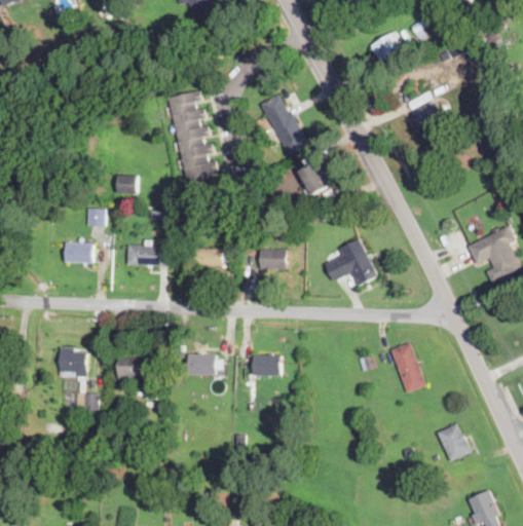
[(210,0),(214,5),(196,15),(187,1),(182,4),(179,0),(210,0)]
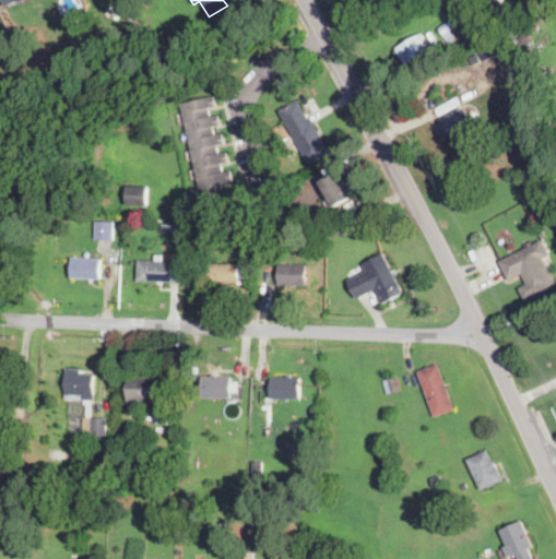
[(441,34),(440,35),(436,27),(450,19),(454,26),(441,34)]
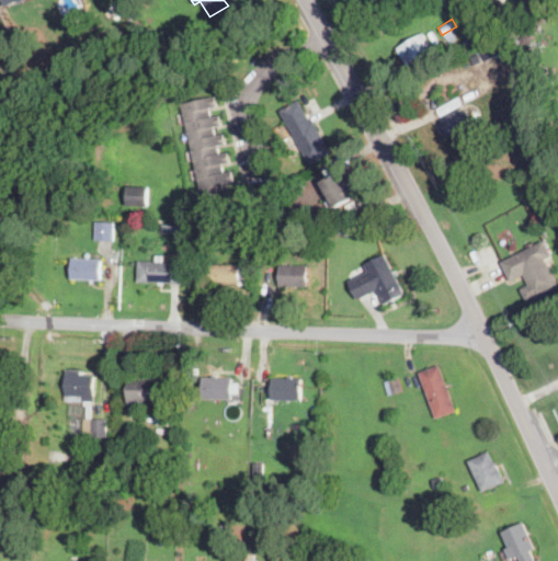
[(406,65),(405,66),(395,47),(420,33),(426,45),(423,47),(426,54),(406,65)]
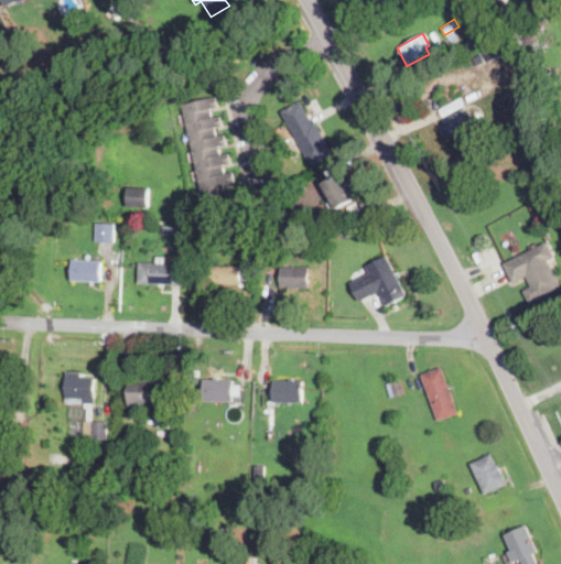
[(532,40),(521,45),(519,40),(524,36),(529,34),(532,40)]
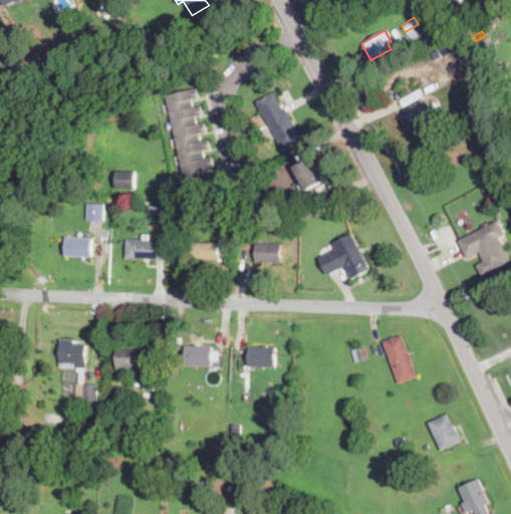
[(191,107),(199,106),(200,115),(194,116),(195,124),(202,122),(204,132),(197,134),(199,141),(206,140),(208,149),(201,151),(203,160),(211,158),(213,166),(205,168),(207,176),(183,182),(164,95),(195,88),(198,97),(189,99),(191,107)]
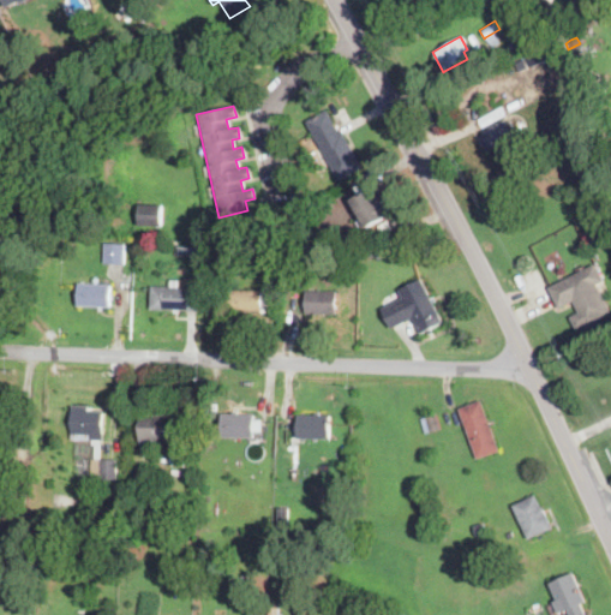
[(503,118),(504,121),(507,120),(511,129),(514,127),(517,133),(513,136),(514,139),(510,141),(513,144),(497,154),(495,150),(491,151),(490,148),(485,150),(478,137),(483,135),(480,131),(483,130),(477,119),(497,107),(503,118)]
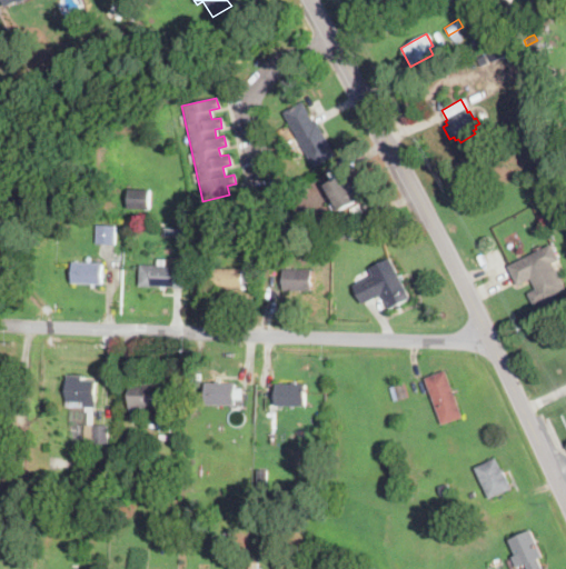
[(306,111),(311,122),(315,120),(334,155),(311,167),(283,113),(301,102),(306,111)]
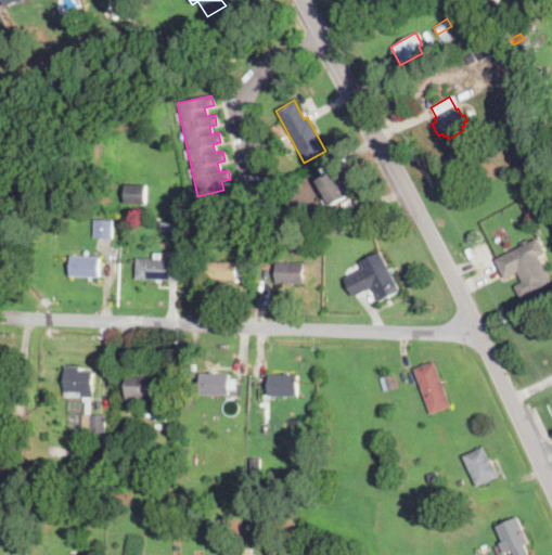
[(330,206),(316,181),(338,168),(352,193),(330,206)]
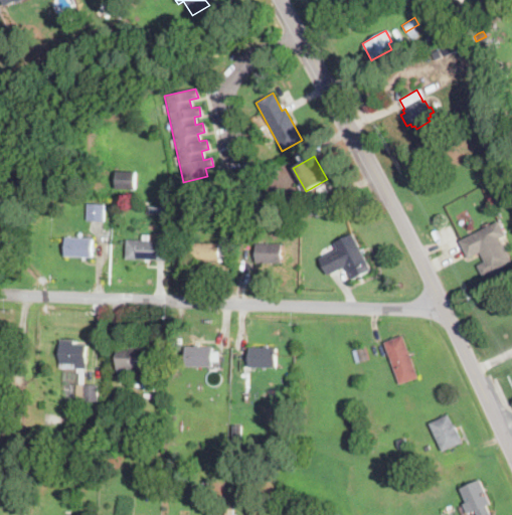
[(114,189),(114,169),(133,169),(133,189),(114,189)]
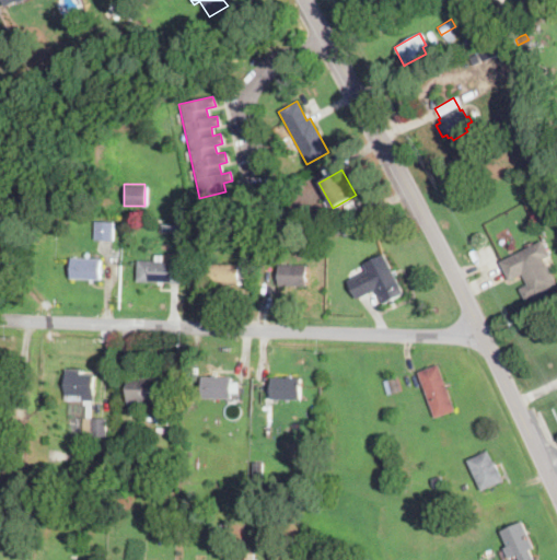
[(111,240),(93,238),(93,222),(112,222),(111,240)]
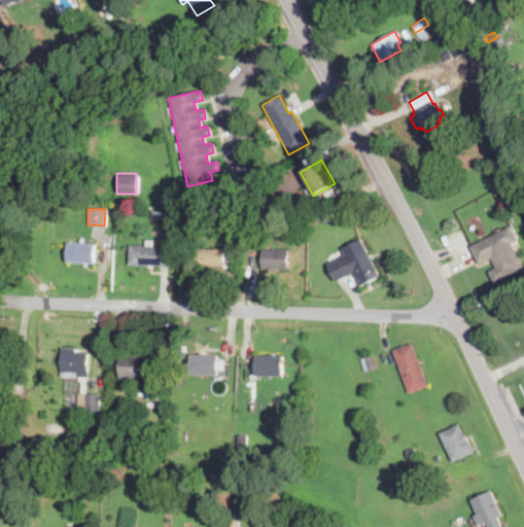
[(330,211),(329,220),(328,220),(328,222),(320,222),(320,220),(316,220),(316,211),(330,211)]
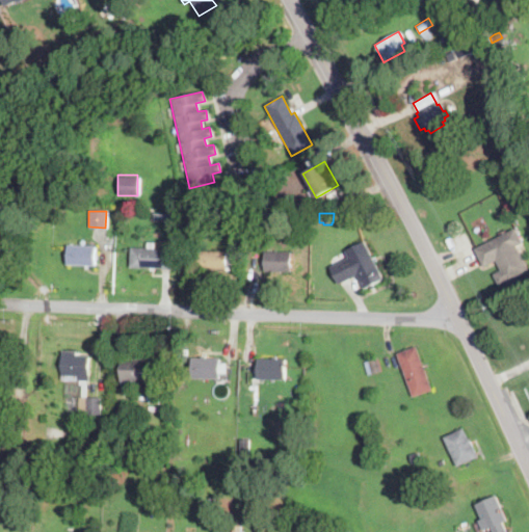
[(239,219),(239,220),(239,229),(231,229),(231,227),(231,218),(239,219)]
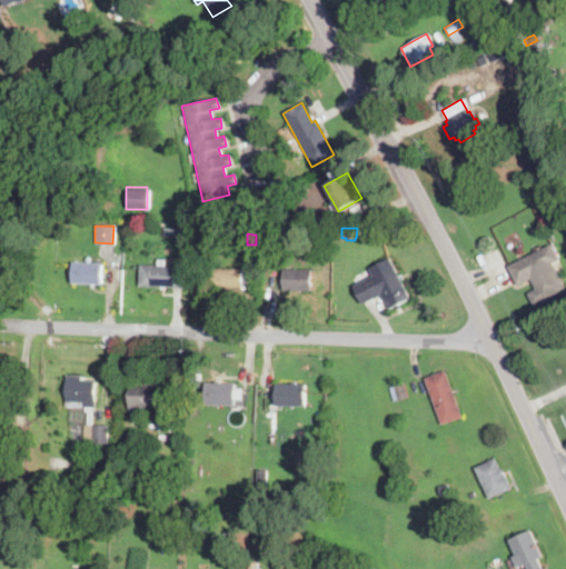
[(559,278),(562,282),(565,290),(554,296),(555,298),(542,305),(542,302),(533,307),(526,292),(534,289),(529,278),(516,285),(507,268),(506,266),(550,243),(558,260),(552,262),(559,278)]
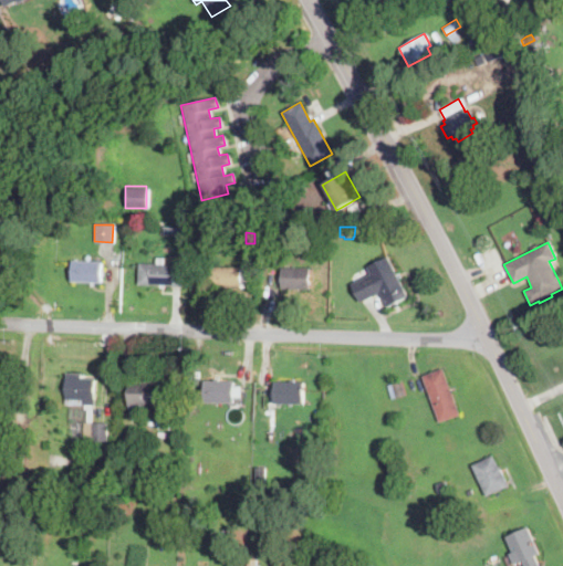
[(403,292),(403,293),(405,296),(386,306),(378,292),(360,303),(351,285),(369,274),(365,265),(384,255),(403,292)]
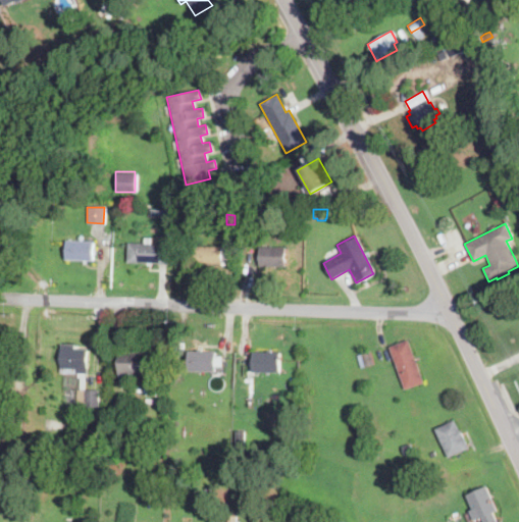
[(154,244),(164,244),(168,245),(167,264),(150,263),(150,265),(146,265),(146,263),(126,262),(127,243),(143,244),(143,238),(144,238),(150,238),(150,243),(154,244)]
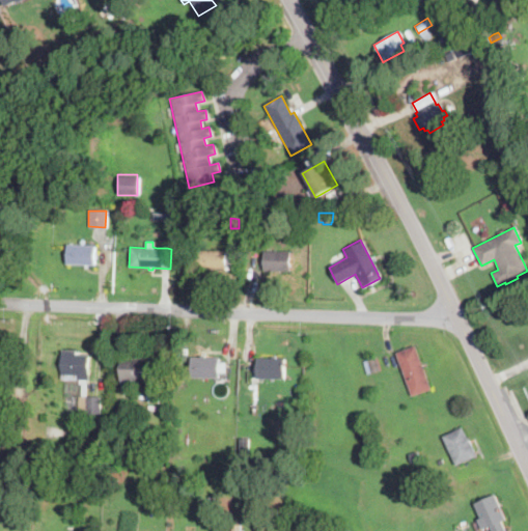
[(92,259),(92,266),(65,264),(65,244),(93,245),(92,259)]
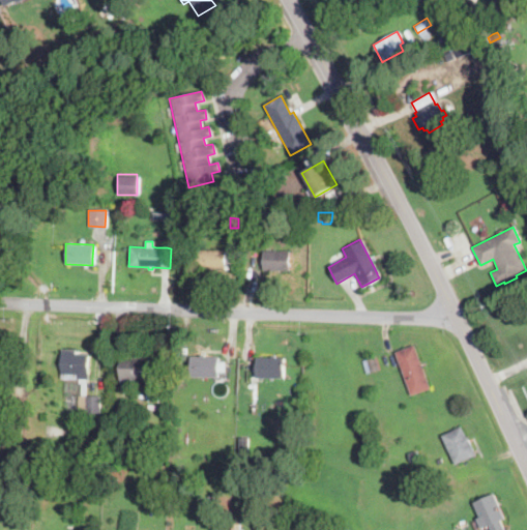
[(224,269),(224,270),(193,269),(194,249),(224,251),(224,269)]
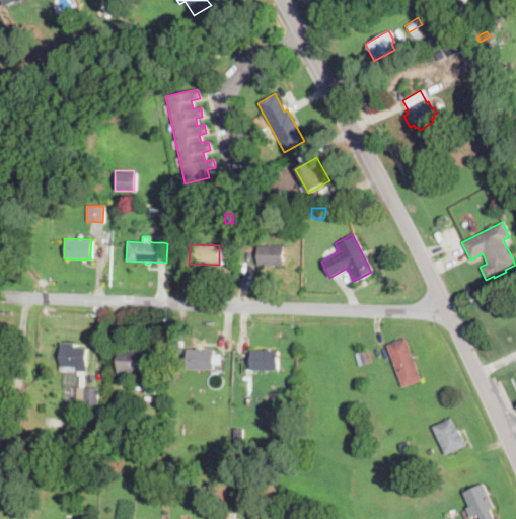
[(282,261),(282,266),(255,265),(256,245),(283,246),(282,261)]
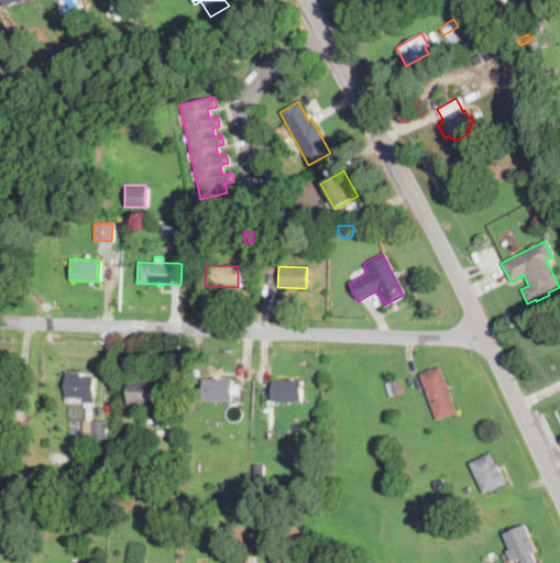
[(456,412),(435,420),(418,374),(439,366),(456,412)]
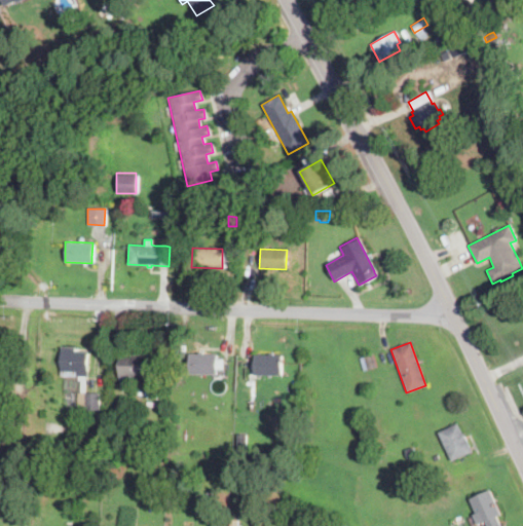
[(84,364),(84,376),(59,374),(61,346),(73,347),(72,351),(85,352),(84,364)]
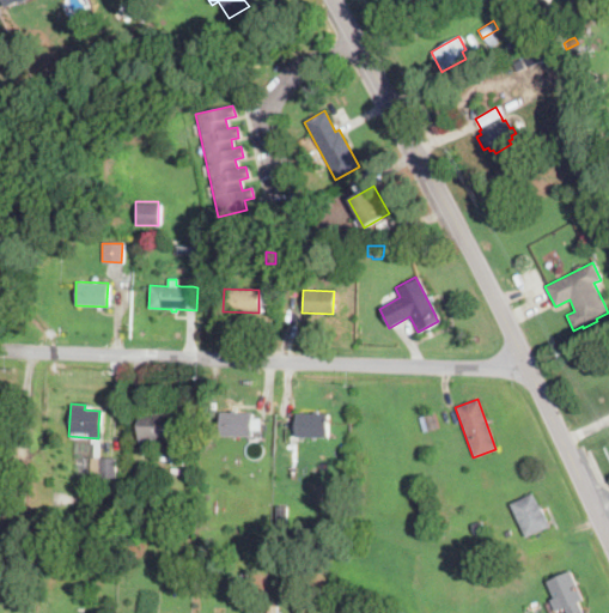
[(251,436),(251,437),(219,437),(219,412),(251,413),(251,436)]
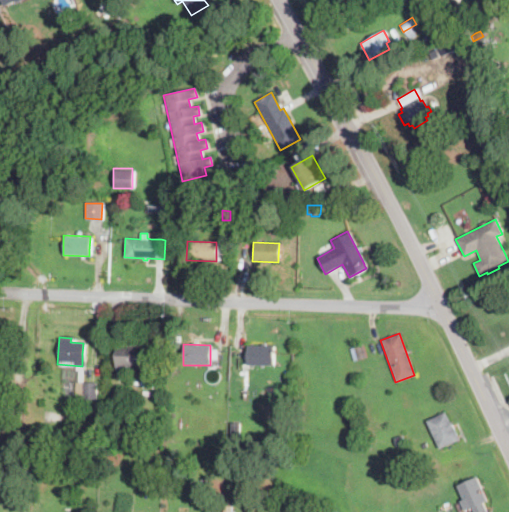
[(361,344),(364,354),(365,358),(357,360),(356,359),(352,361),(348,349),(353,347),(361,344)]
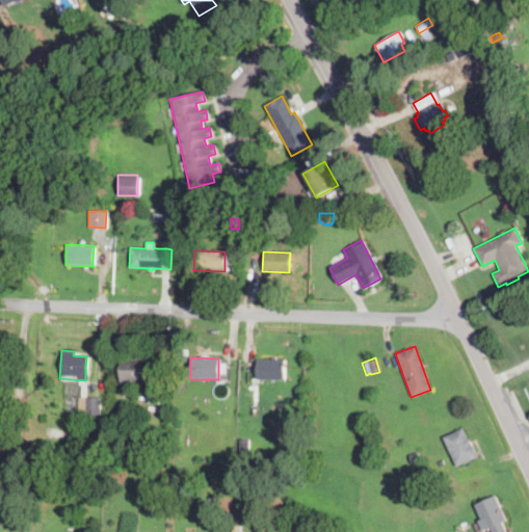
[(148,365),(147,380),(124,379),(124,384),(118,384),(118,364),(118,358),(148,360),(148,365)]
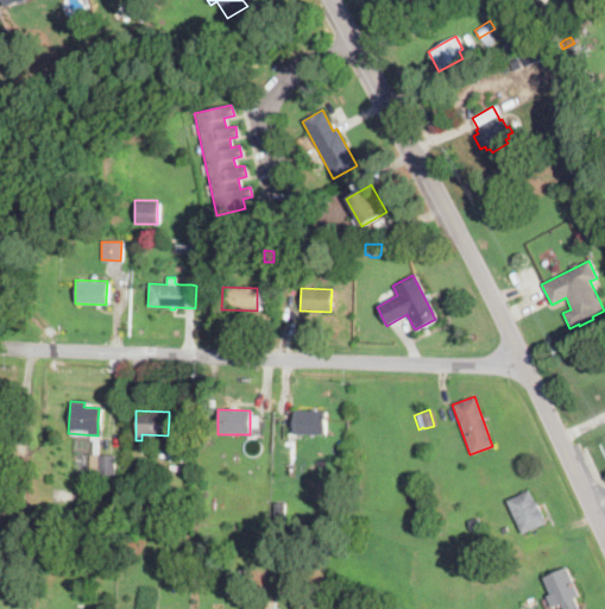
[(323,428),(323,434),(292,434),(292,412),(325,412),(323,428)]
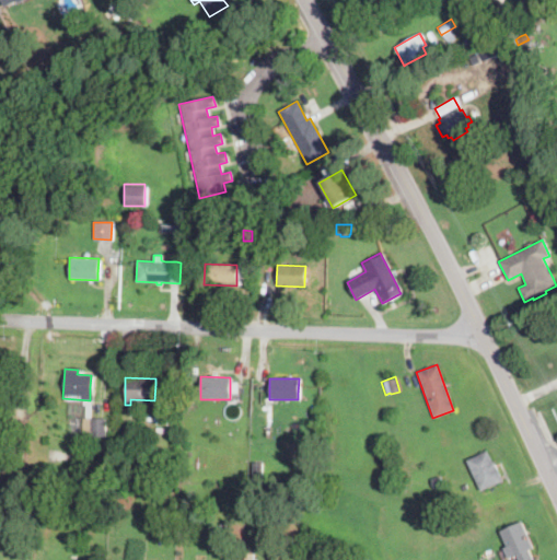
[(171,399),(170,403),(172,403),(172,413),(162,412),(163,397),(171,397),(171,399)]
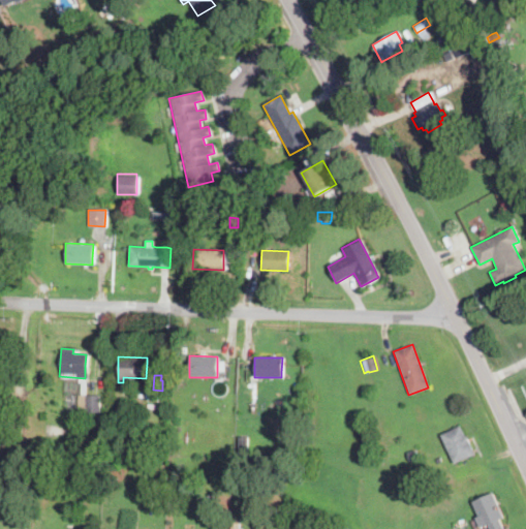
[(161,398),(161,401),(145,400),(145,397),(145,392),(162,394),(161,398)]
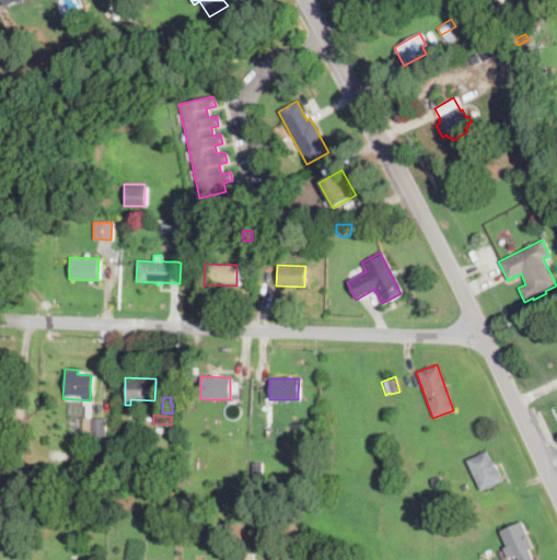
[(104,421),(103,436),(79,435),(80,422),(80,417),(104,418),(104,421)]
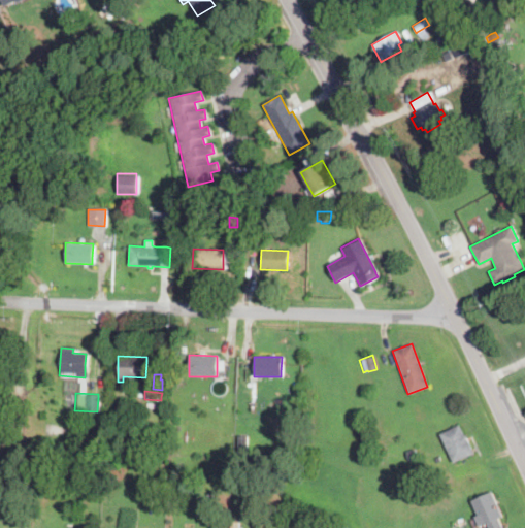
[(458,425),(463,435),(464,435),(472,454),(452,463),(438,434),(458,425)]
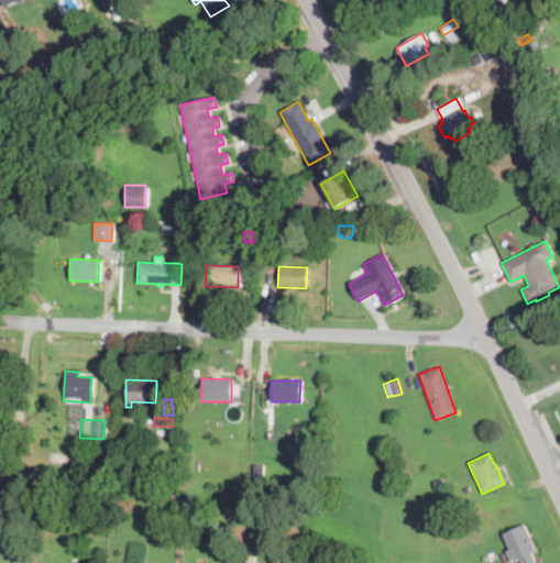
[(263,464),(262,481),(252,479),(252,463),(263,464)]
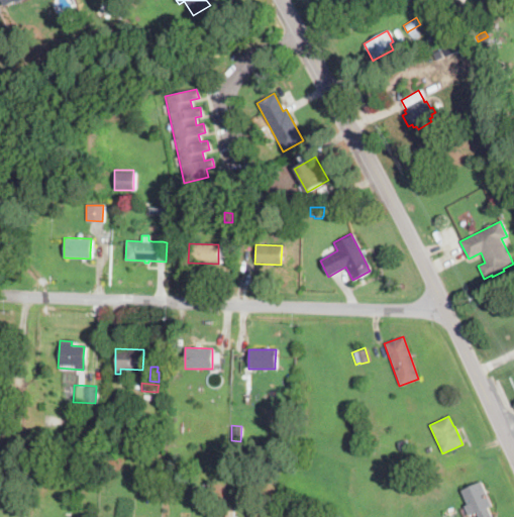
[(406,446),(407,448),(398,450),(396,441),(405,440),(406,446)]
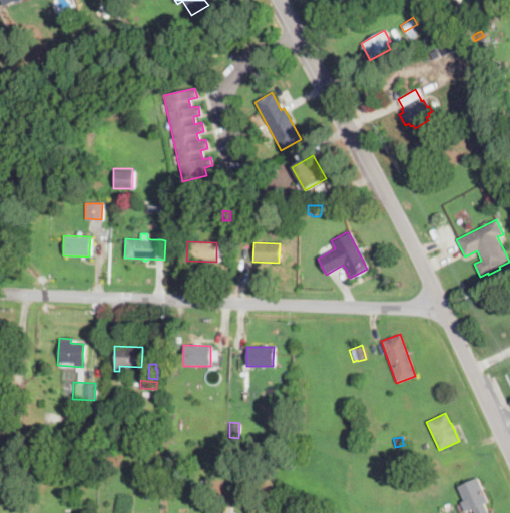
[(482,504),(485,511),(486,512),(472,512),(470,509),(463,512),(458,501),(462,500),(456,486),(476,477),(487,502),(482,504)]
